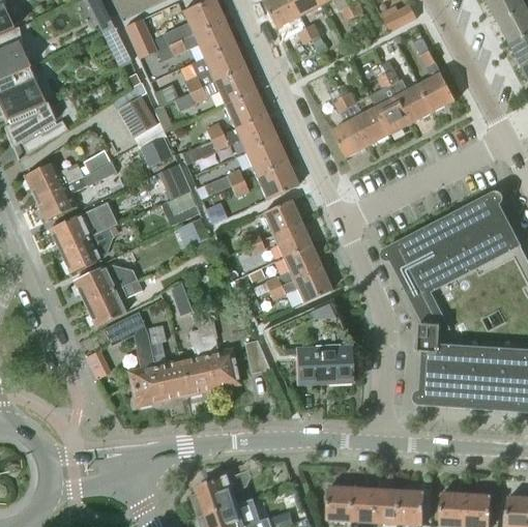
[(0,0),(0,34),(13,29),(12,29),(7,16),(4,0),(0,0)]
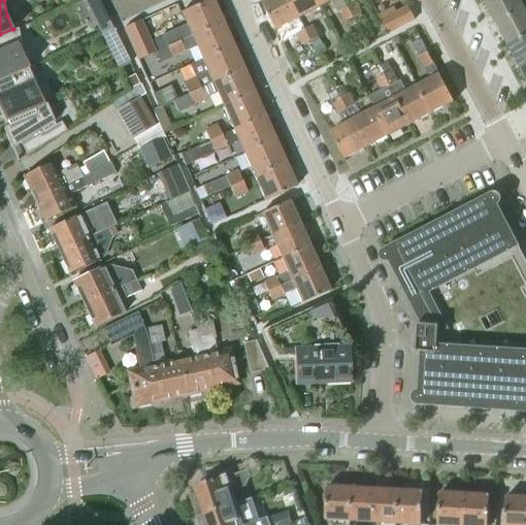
[(177,29),(166,34),(170,44),(182,39),(193,34),(223,21),(214,0),(205,0),(183,10),(188,24),(177,29)]
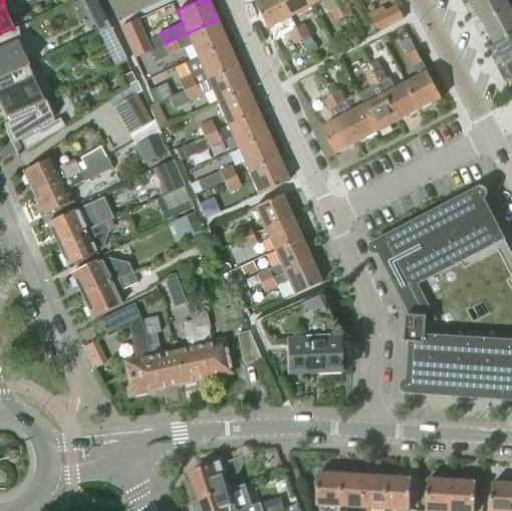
[(259,0),(257,1),(271,27),(292,16),(283,0),(259,0)]
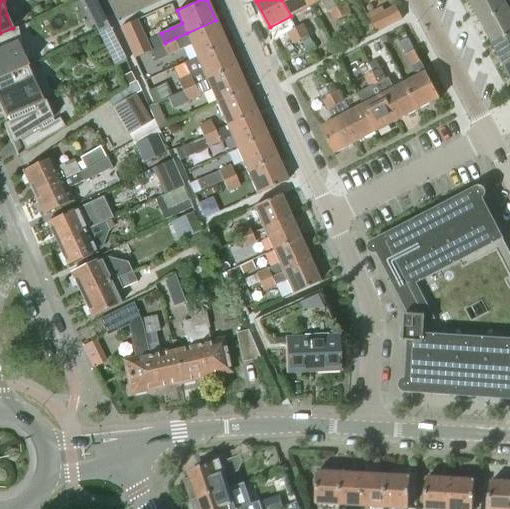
[(282,0),(291,16),(311,5),(308,0),(282,0)]
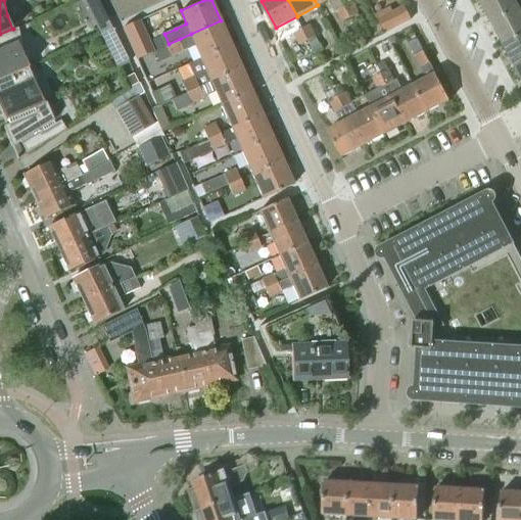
[(315,0),(318,5),(328,0),(331,0),(336,11),(338,10),(343,20),(352,15),(346,4),(344,0),(315,0)]
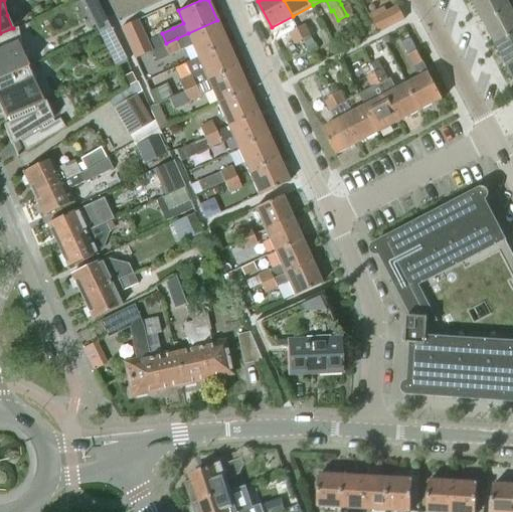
[(349,0),(341,4),(347,15),(355,11),(349,0)]
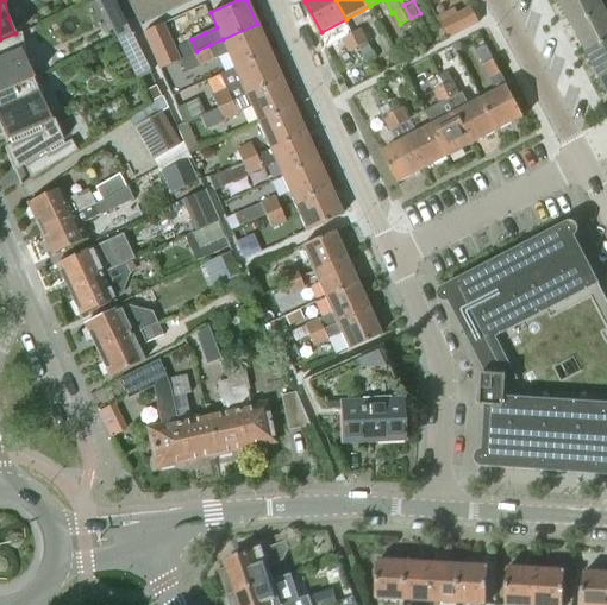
[(574,24),(606,7),(601,0),(562,0),(574,24)]
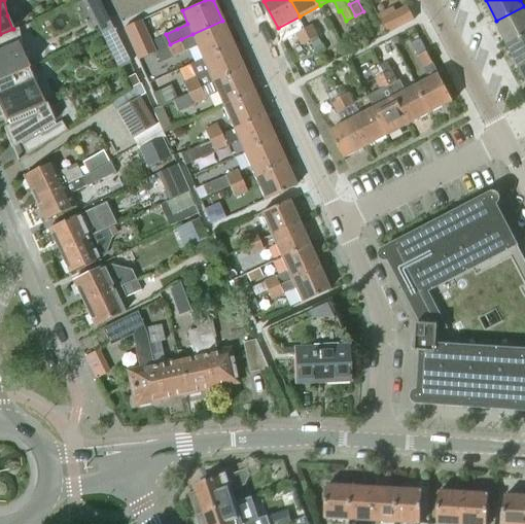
[(408,4),(382,18),(389,31),(415,18),(408,4)]
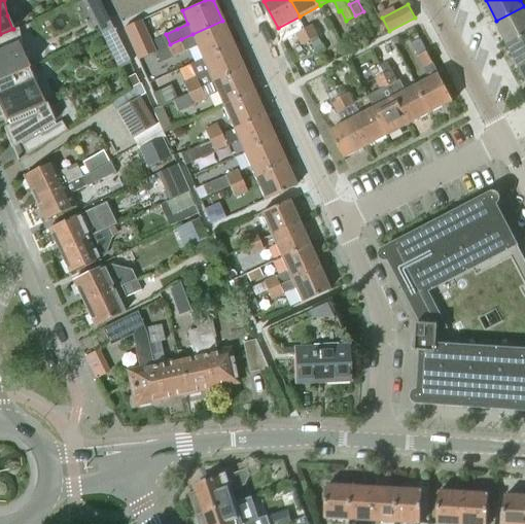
[(524,6),(496,21),(508,42),(524,33),(524,6)]
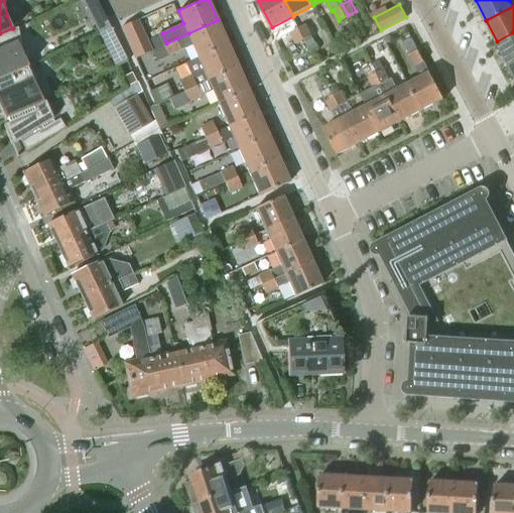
[(135,56),(153,48),(139,17),(121,25),(135,56)]
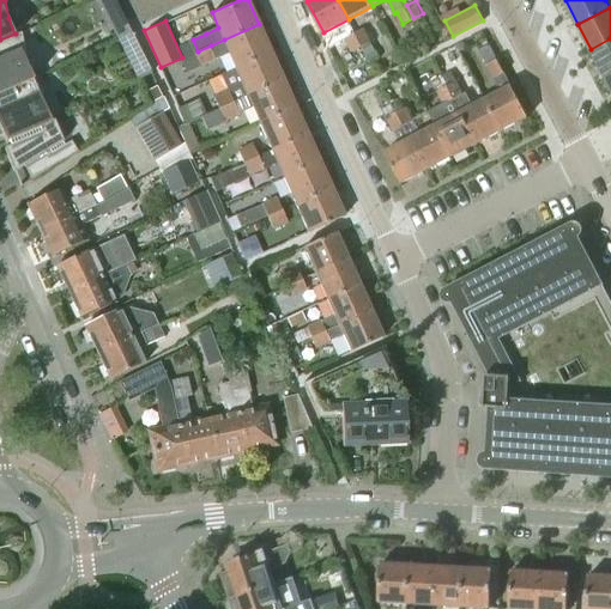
[(211,46),(198,52),(204,65),(217,58),(230,53),(236,66),(236,67),(272,52),(259,24),(224,40),(211,46)]
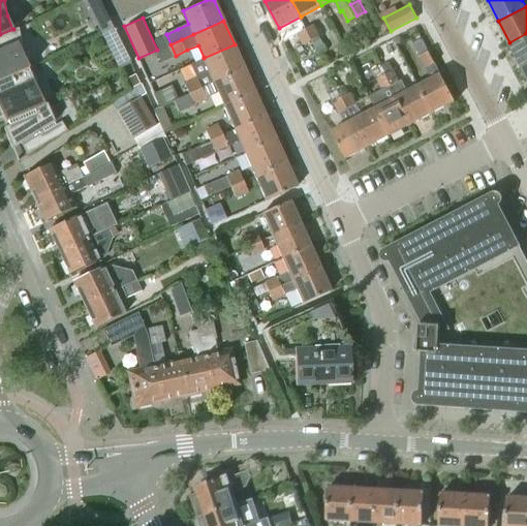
[(120,66),(129,62),(131,61),(113,25),(102,31),(120,66)]
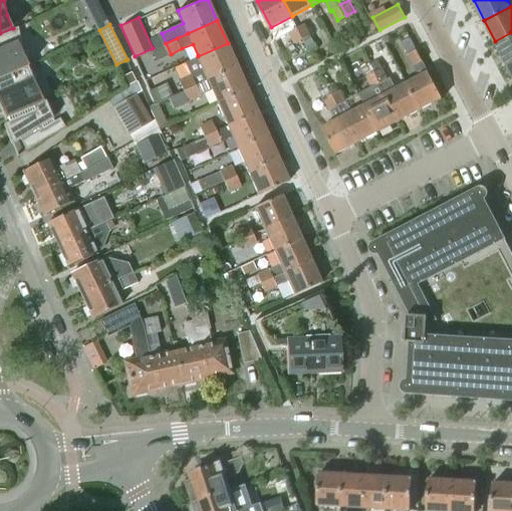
[(0,76),(28,65),(28,64),(22,51),(18,26),(18,25),(12,28),(13,28),(0,33),(0,76)]
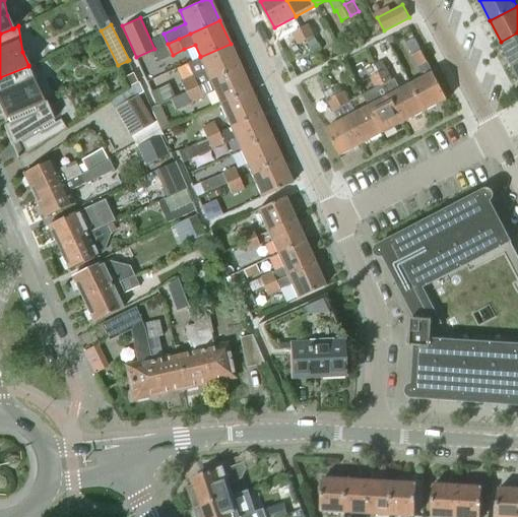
[(312,26),(303,30),(309,42),(318,38),(312,26)]
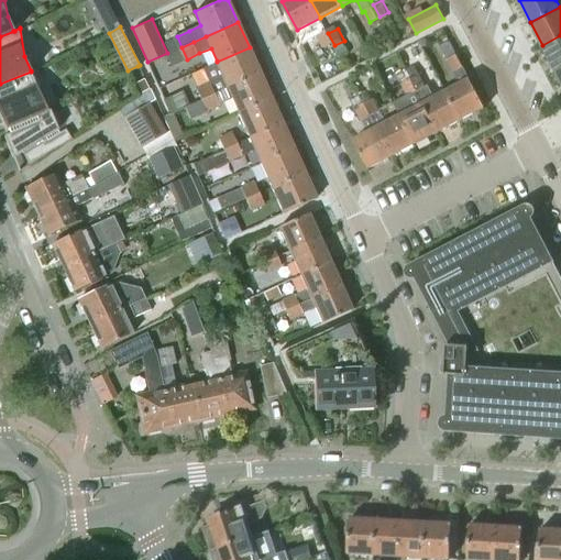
[(328,33),(320,37),(327,50),(334,45),(328,33)]
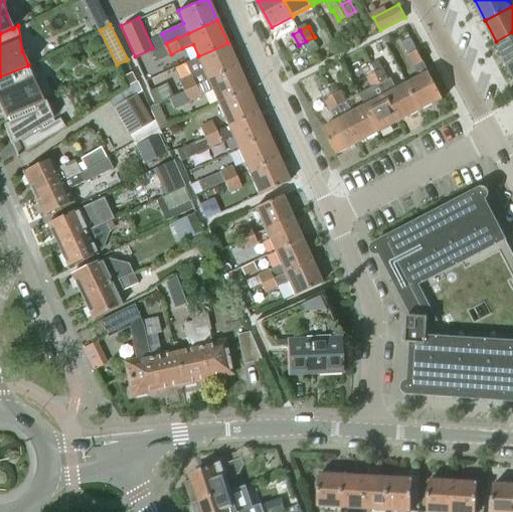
[(512,32),(496,41),(508,63),(512,60),(512,32)]
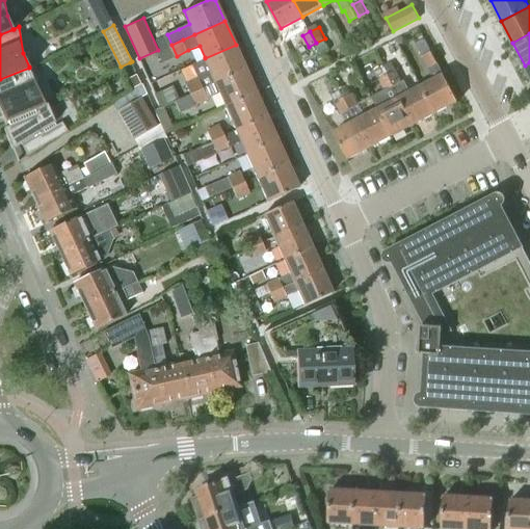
[(197,77),(187,81),(192,93),(204,87),(215,82),(246,68),(236,45),(205,58),(205,57),(191,63),(197,77)]
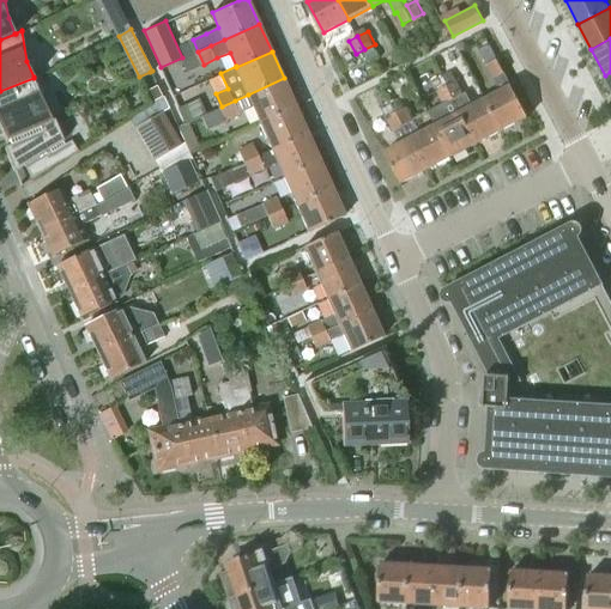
[(500,58),(488,64),(495,78),(506,72),(500,58)]
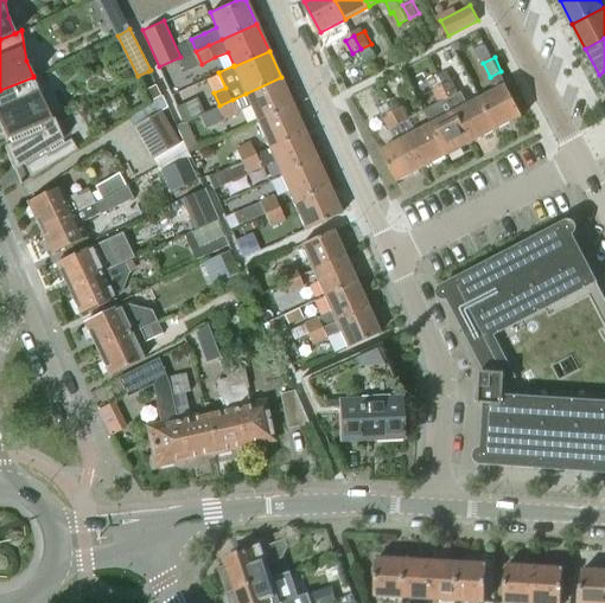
[(438,75),(437,75),(443,84),(472,141),(497,128),(481,96),(471,102),(465,90),(462,91),(462,89),(450,68),(438,75)]
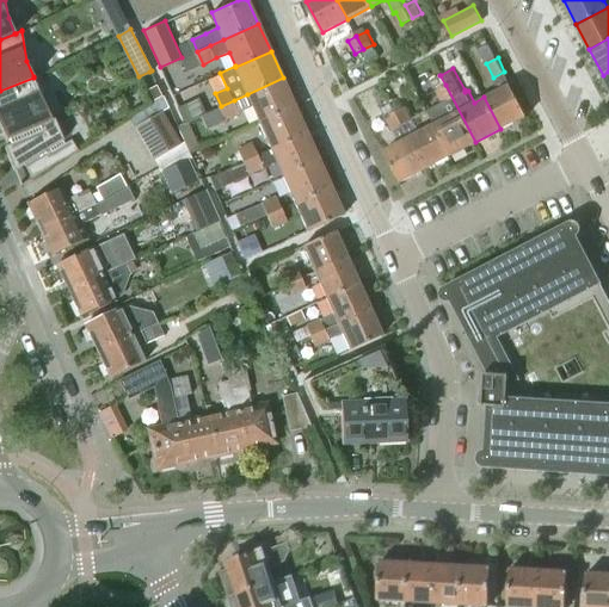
[(51,119),(44,104),(53,100),(41,73),(34,76),(34,78),(0,91),(0,106),(4,113),(0,113),(0,132),(4,134),(6,140),(10,138),(8,138),(51,119)]
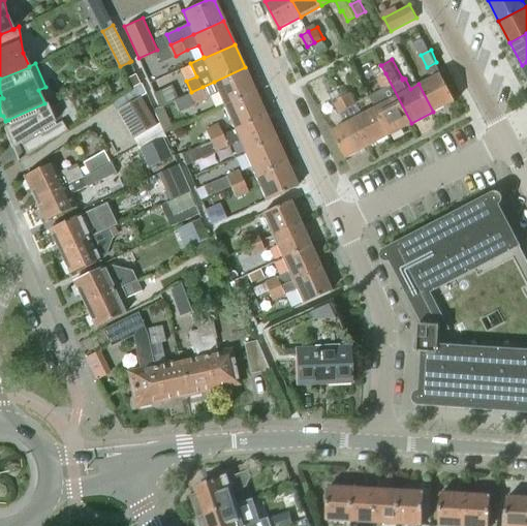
[(214,82),(203,87),(207,97),(219,91),(224,104),(255,91),(245,67),(214,82)]
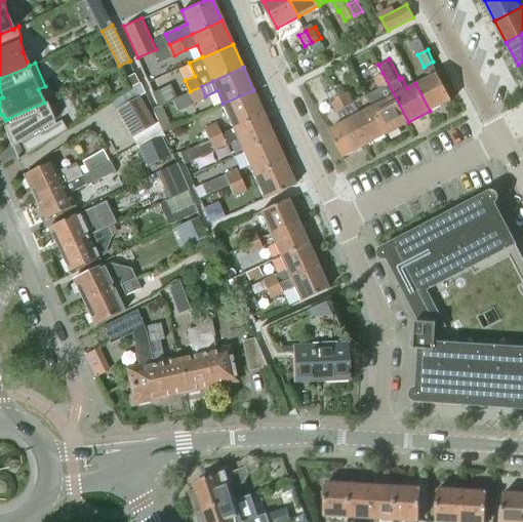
[(438,72),(415,83),(430,111),(452,98),(439,72),(438,72)]
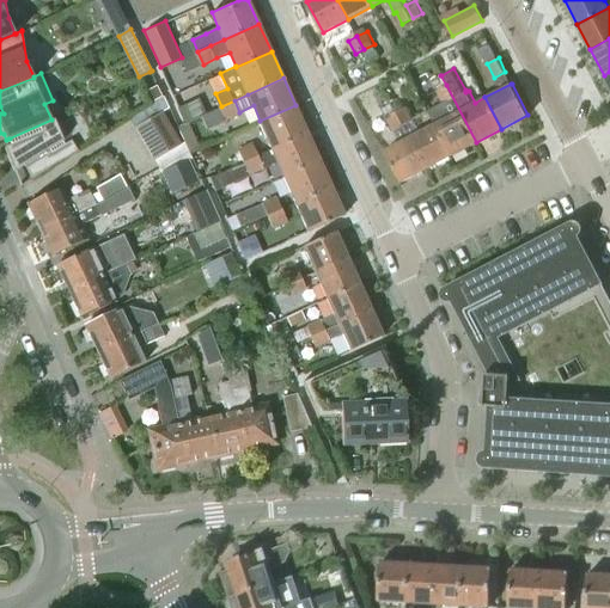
[(445,100),(431,109),(438,122),(434,124),(451,155),(476,142),(446,85),(439,88),(445,100)]
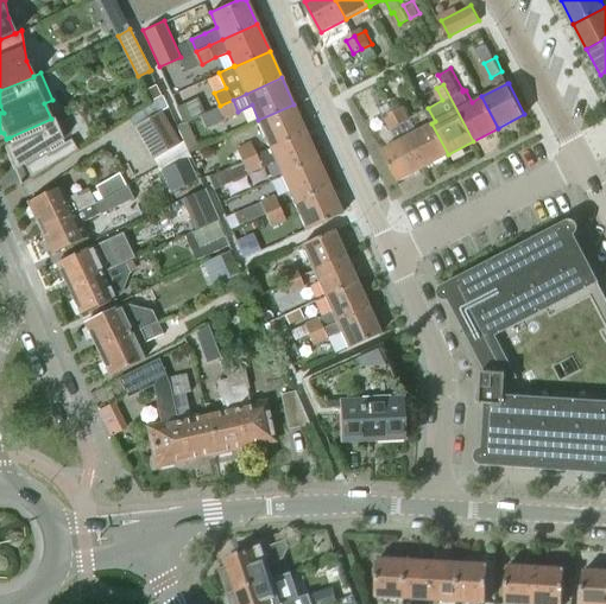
[(180,141),(162,112),(169,108),(162,95),(128,115),(153,157),(180,141)]
